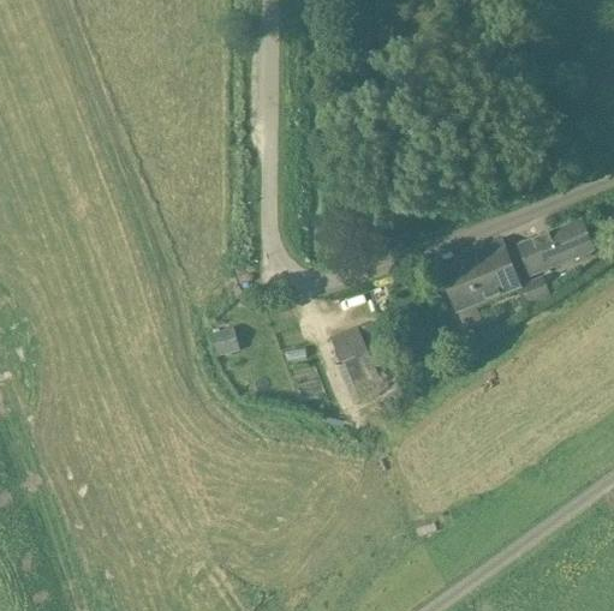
[(531,275),(578,255),(594,249),(582,217),(566,225),(518,244),(531,275)]
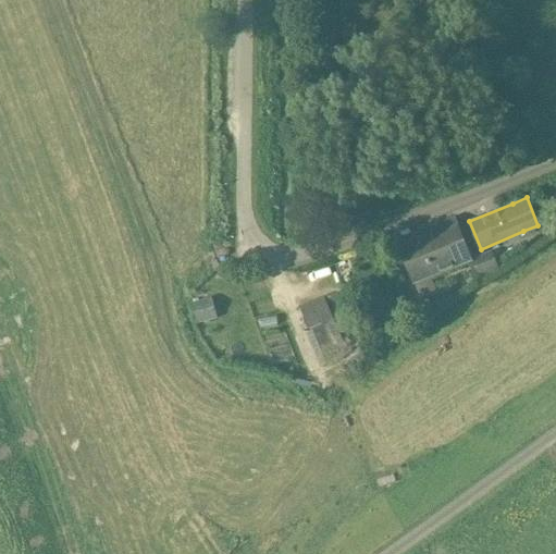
[(470,259),(454,217),(431,225),(433,232),(398,246),(412,282),(470,259)]
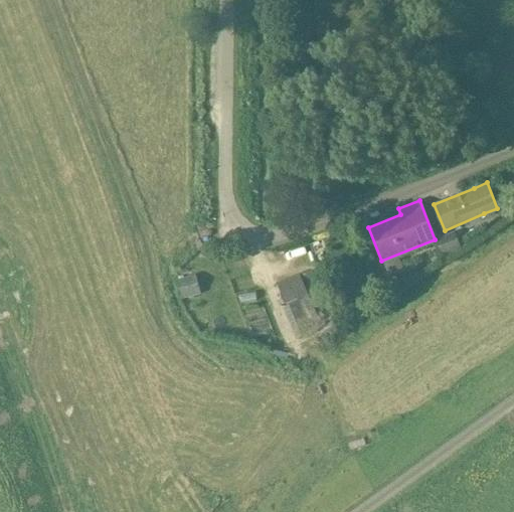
[(436,237),(439,248),(441,253),(461,247),(455,230),(436,237)]
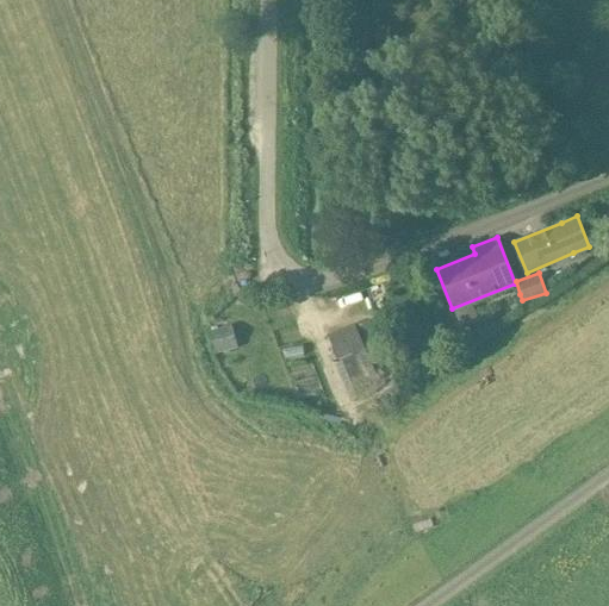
[(368,317),(355,323),(366,345),(378,341),(368,317)]
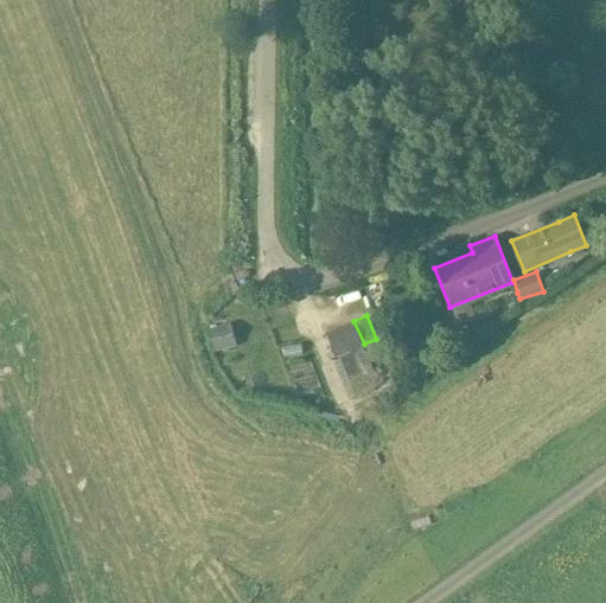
[(325,332),(335,354),(336,358),(362,346),(351,321),(325,332)]
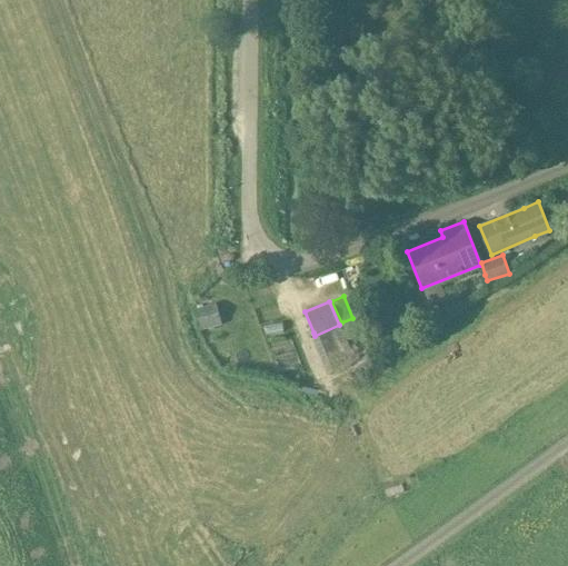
[(215,303),(212,303),(195,308),(200,327),(220,321),(215,303)]
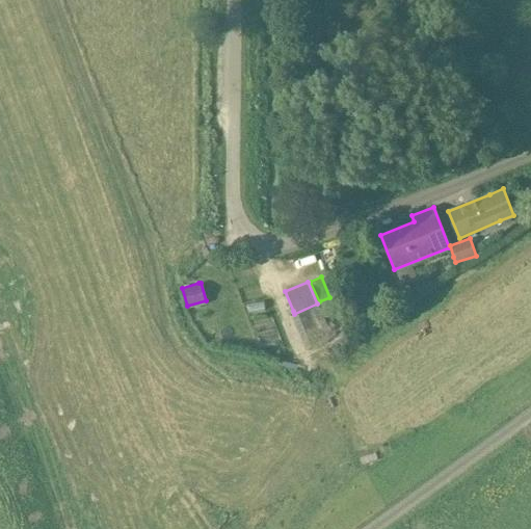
[(318,306),(292,317),(304,349),(321,343),(318,335),(328,331),(318,306)]
